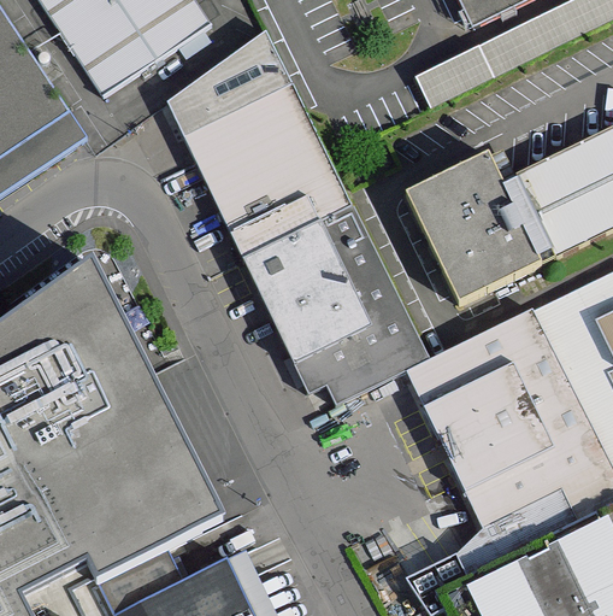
[(37,0),(104,100),(211,28),(193,0),(37,0)]
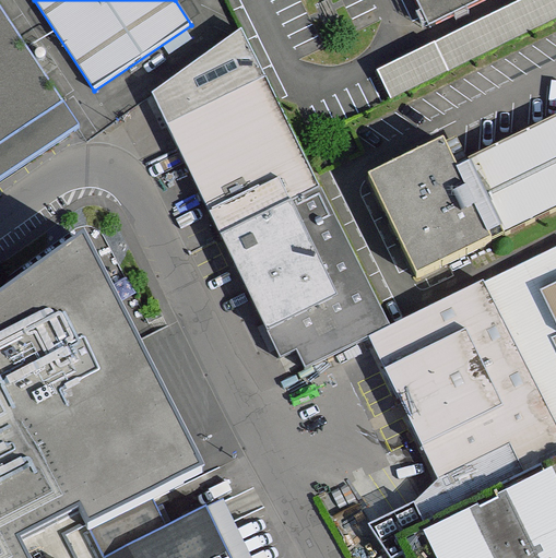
[(517,0),(376,69),(390,99),(555,18),(555,0),(517,0)]
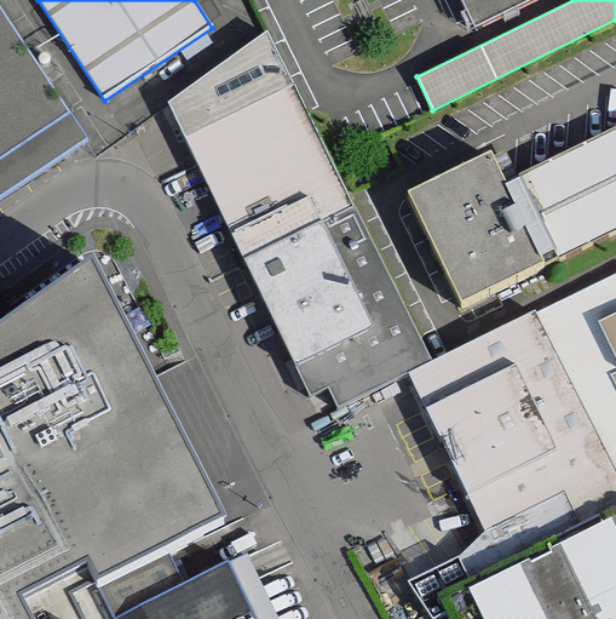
[(460,0),(475,28),(530,0),(460,0)]
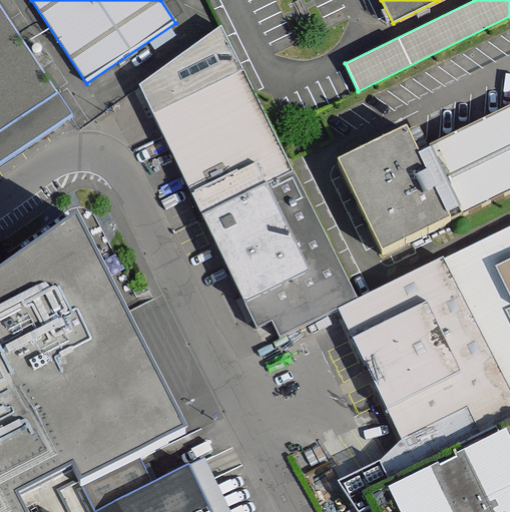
[(0,165),(71,119),(0,12),(0,165)]
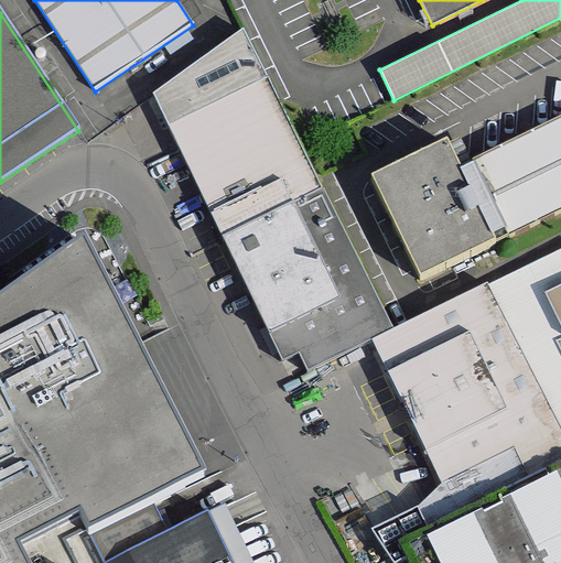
[(383,304),(267,80),(169,129),(280,353),(328,329),(383,304)]
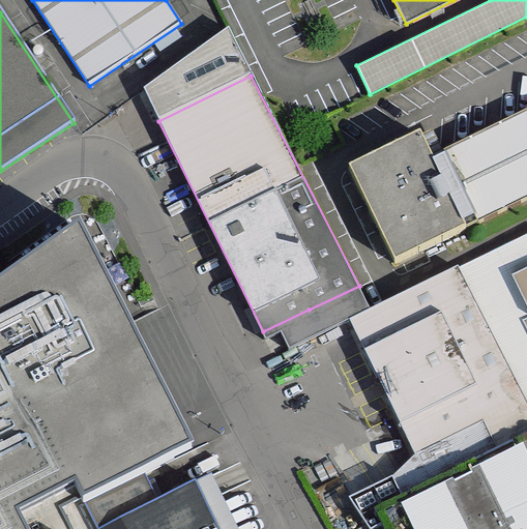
[(526,200),(526,111),(432,157),(420,135),(349,169),(397,265),(466,232),(465,231),(526,200)]
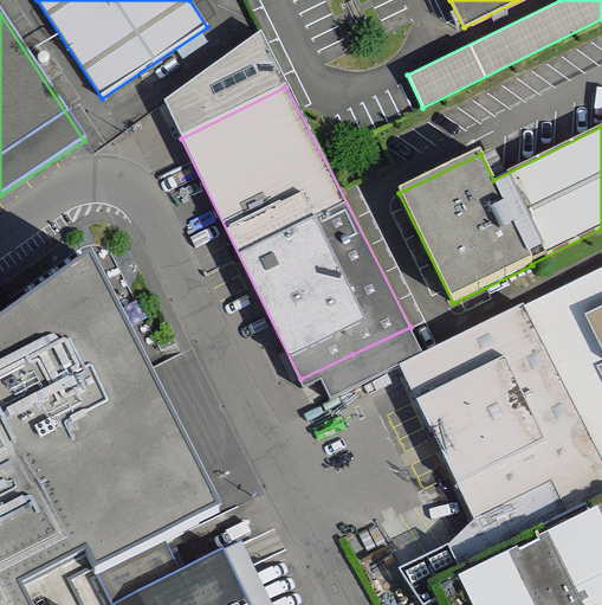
[(0,604),(109,604),(94,574),(162,539),(212,514),(86,262),(0,322),(0,604)]
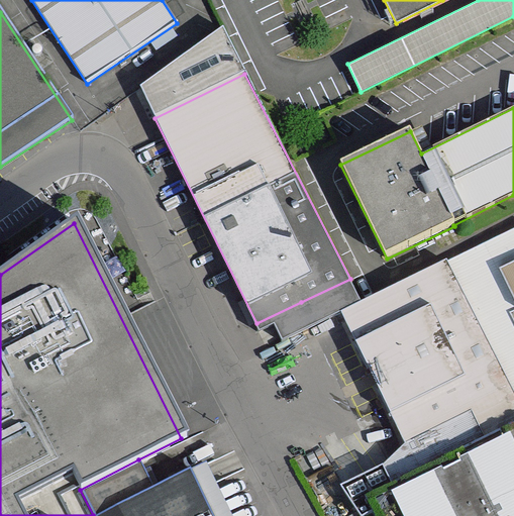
[(513,384),(513,252),(456,281),(508,388),(513,384)]
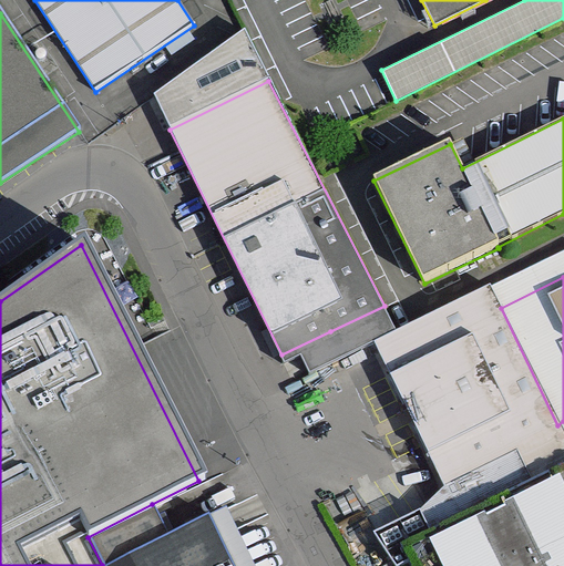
[(501,308),(488,279),(393,326),(385,306),(330,331),(342,356),(373,340),(443,482),(515,446),(535,482),(563,467),(563,439),(557,425),(501,308)]
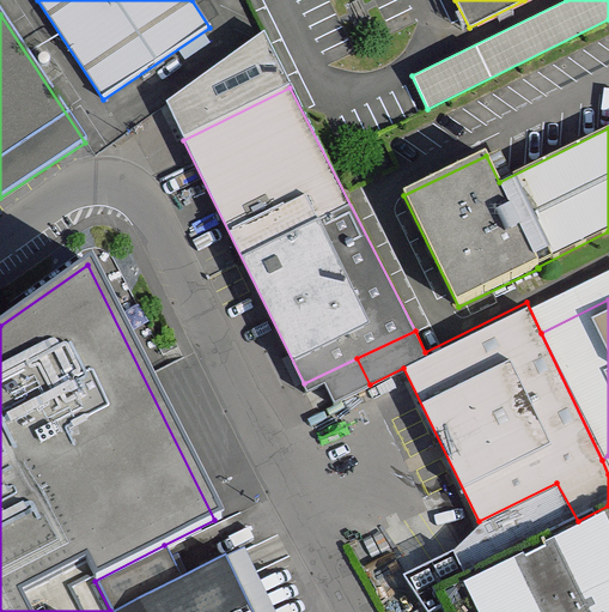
[(608,611),(608,506),(578,521),(437,594),(445,611),(608,611)]
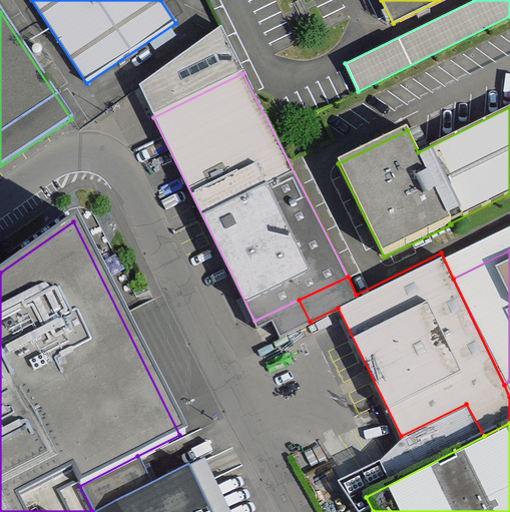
[(151,484),(137,456),(79,486),(92,511),(226,511),(200,460),(151,484)]
